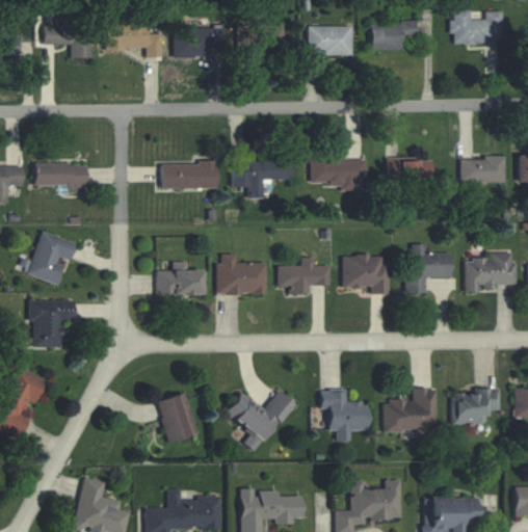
[(504,11),(485,11),(485,19),(473,19),(473,10),(454,10),(454,43),(503,44),(504,11)]
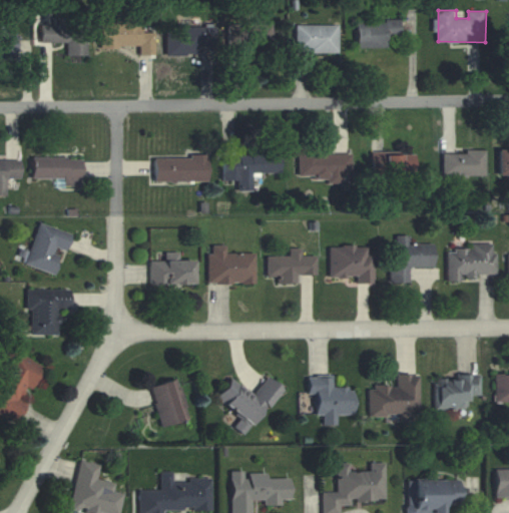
[(143,46),(143,20),(102,20),(102,46),(143,46)]
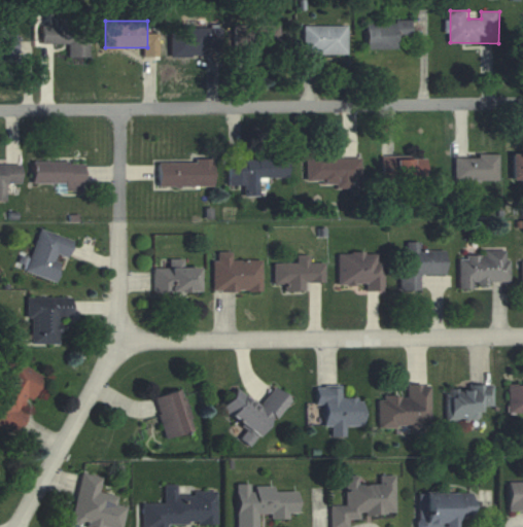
[(369,22),(369,49),(399,49),(399,39),(414,39),(414,22),(369,22)]
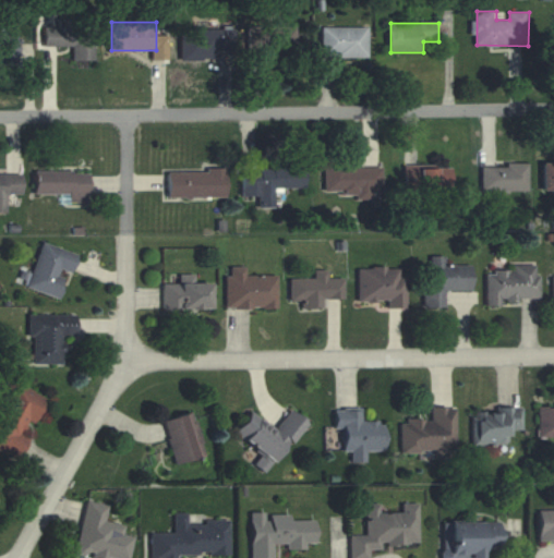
[(97,25),(47,25),(47,46),(75,46),(75,61),(97,61),(97,25)]
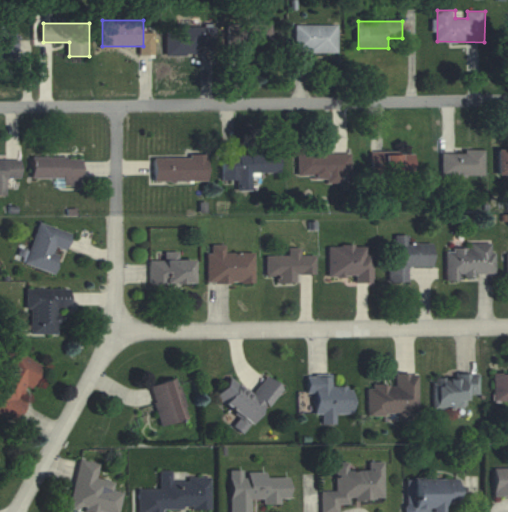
[(273,24),(229,24),(229,49),(273,49),(273,24)]
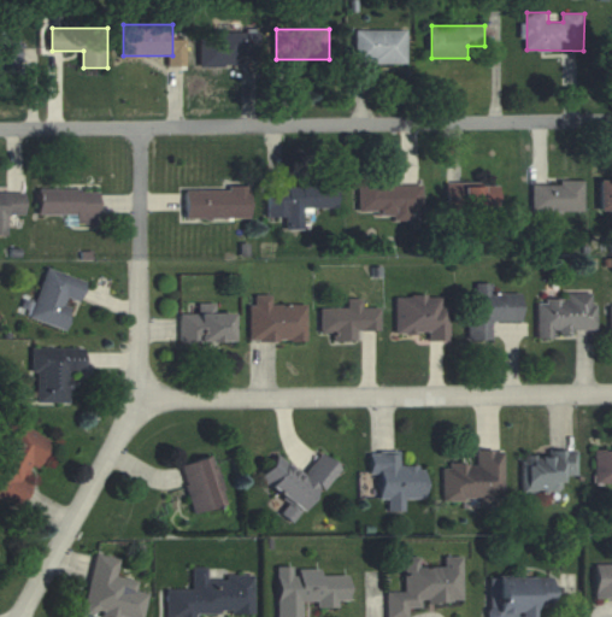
[(262,56),(262,30),(212,30),(212,65),(246,65),(246,56),(262,56)]
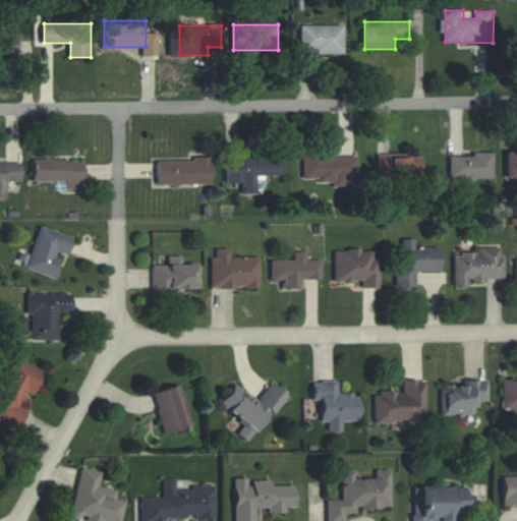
[(345,25),(302,25),(302,53),(345,53),(345,25)]
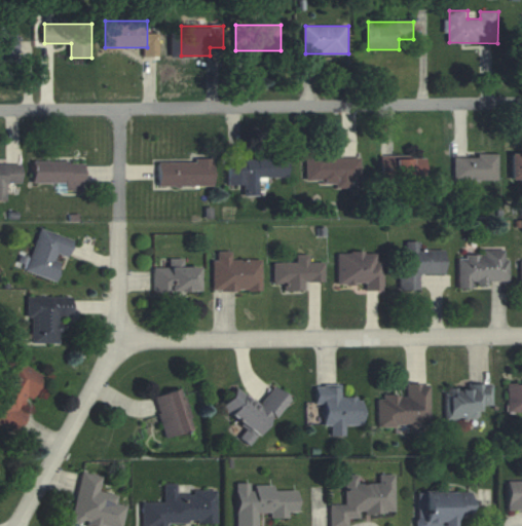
[(0,59),(19,60),(19,30),(0,29),(0,59)]
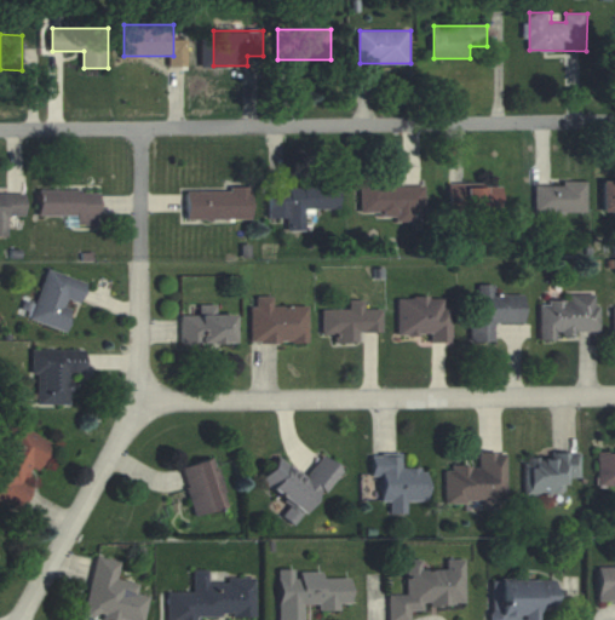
[(590,182),(539,182),(539,212),(590,212),(590,182)]
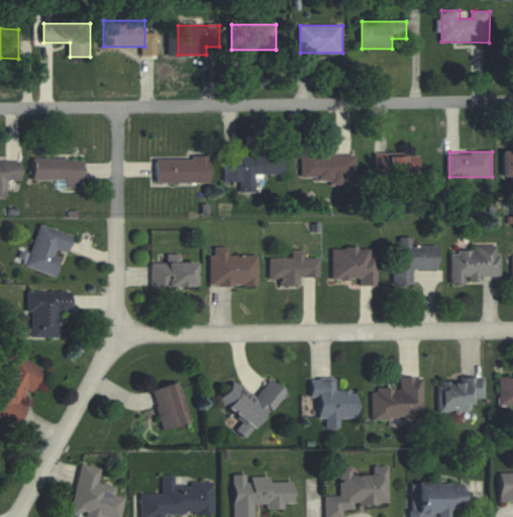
[(357,152),(303,152),(303,180),(358,180),(357,152)]
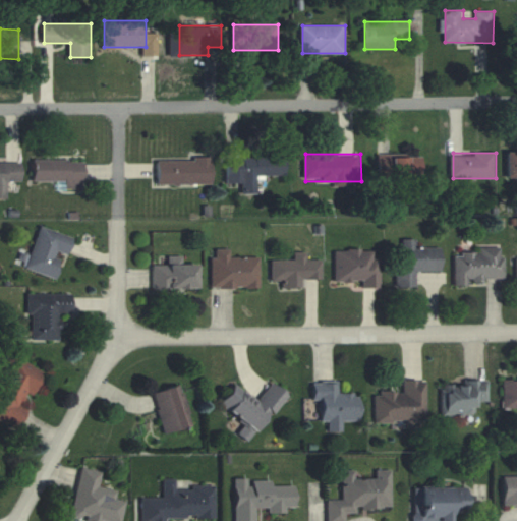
[(425,177),(425,155),(378,155),(378,176),(425,177)]
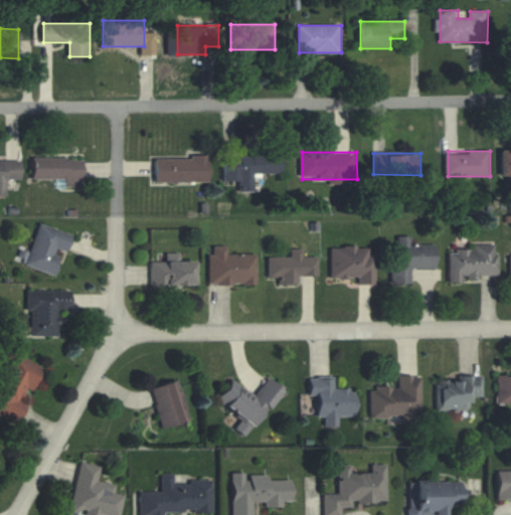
[(225,180),(239,180),(240,190),(256,190),(256,173),(283,173),(283,154),(225,155),(225,180)]
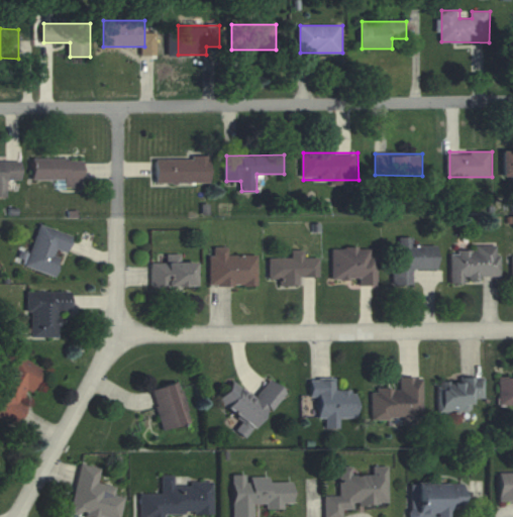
[(212,157),(157,157),(157,182),(212,182),(212,157)]
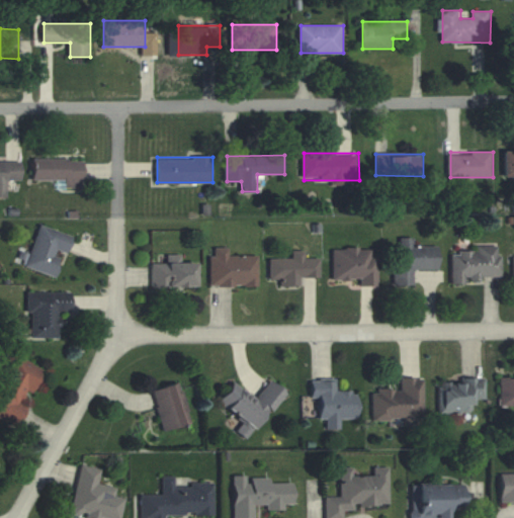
[(84,184),(84,159),(34,158),(34,184),(84,184)]
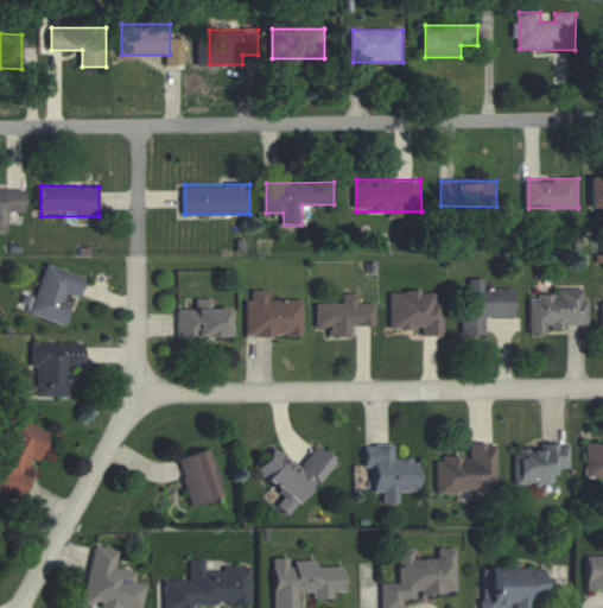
[(26,188),(0,187),(0,232),(11,233),(11,211),(26,211),(26,188)]
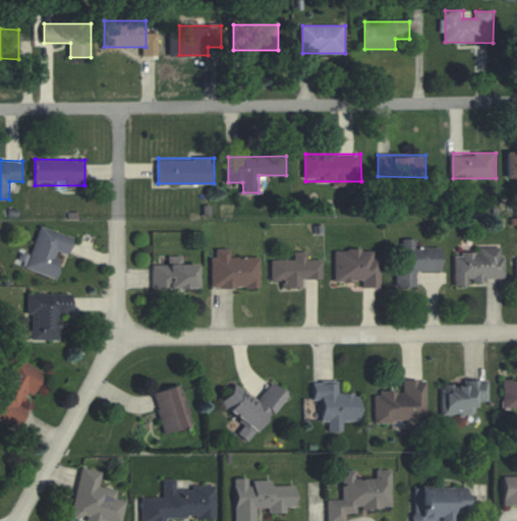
[(27,269),(60,279),(72,236),(41,226),(27,269)]
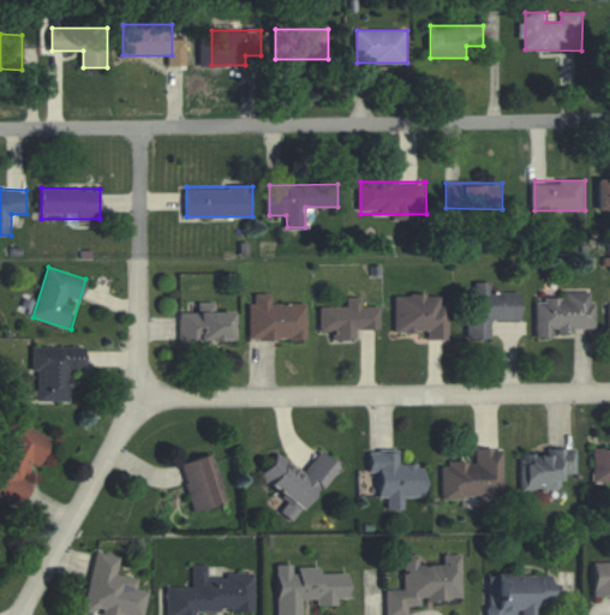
[(492,291),(492,282),(477,282),(477,312),(470,312),(470,340),(492,340),(492,318),(522,318),(522,291),(492,291)]
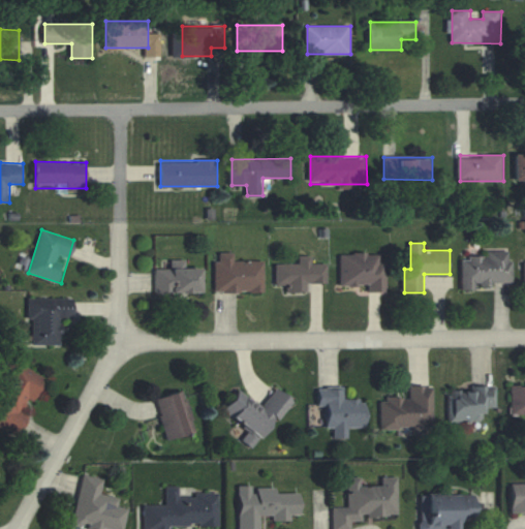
[(235,260),(235,252),(217,252),(217,292),(265,292),(265,260),(235,260)]
